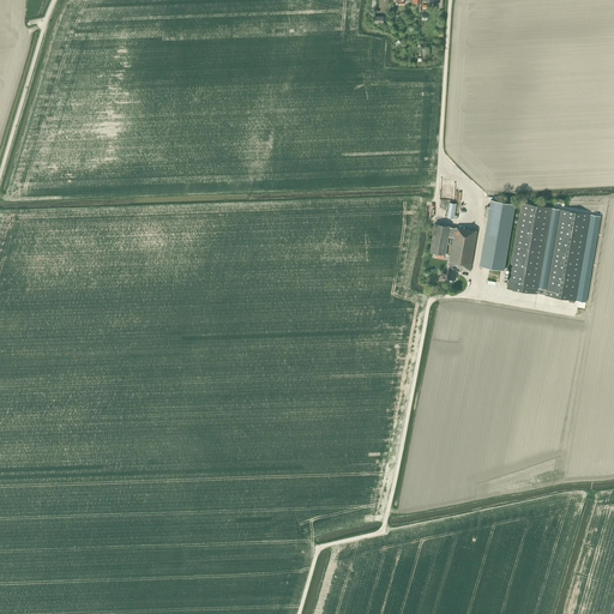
[(488,218),(487,224),(480,266),(504,270),(516,204),(491,200),(489,206),(487,206),(485,217),(488,218)]
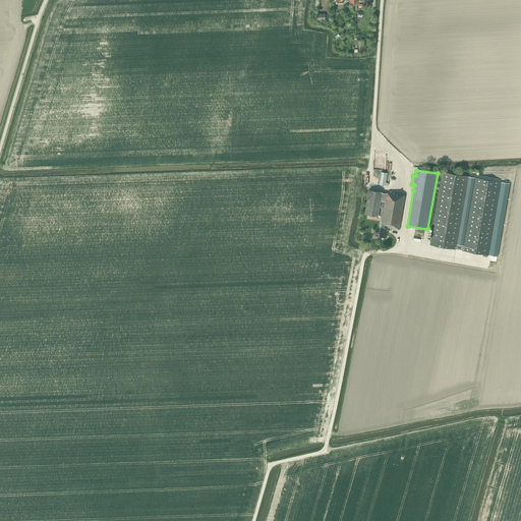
[(385,185),(387,173),(382,172),(379,184),(385,185)]
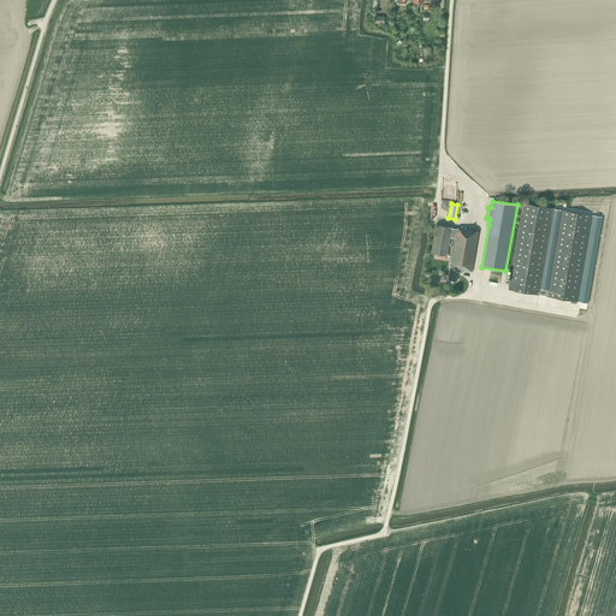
[(508,291),(538,297),(554,208),(523,203),(508,291)]
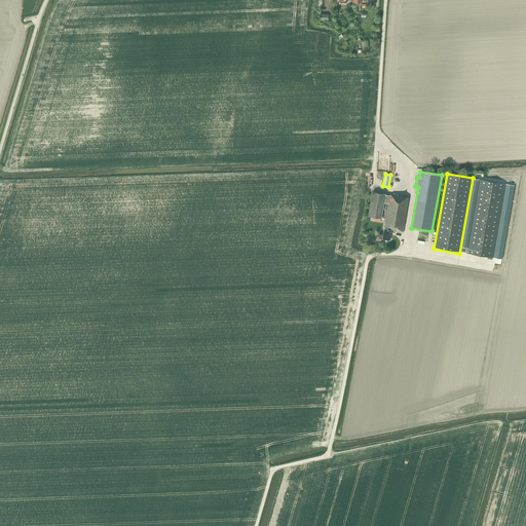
[(473,178),(459,254),(501,261),(514,185),(473,178)]
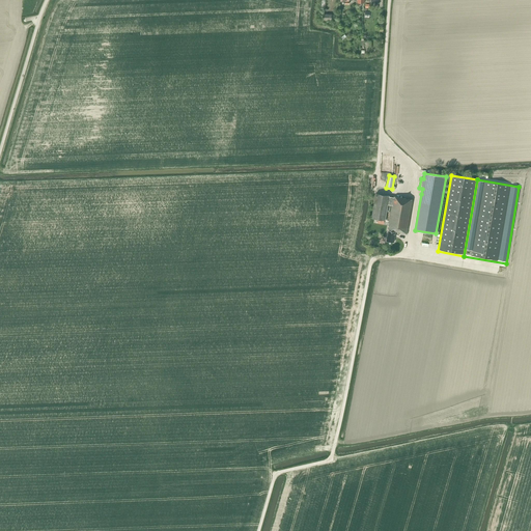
[(389,224),(387,241),(394,243),(396,232),(407,234),(413,200),(393,196),(393,197),(389,197),(389,196),(375,194),(371,218),(385,220),(388,204),(392,205),(389,223),(389,224)]
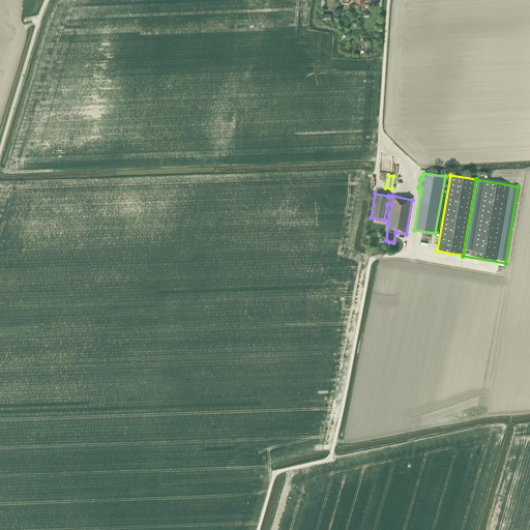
All buildings are outlined.
